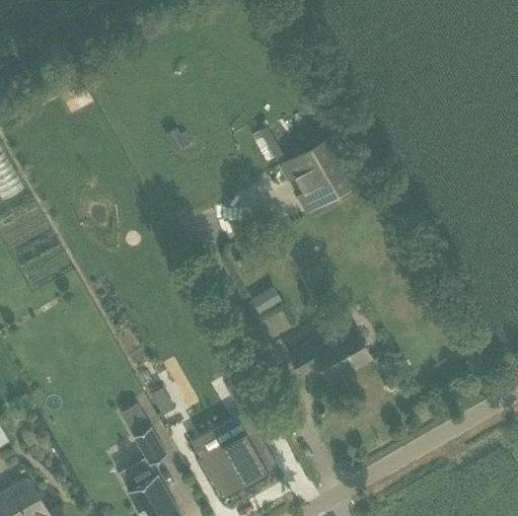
[(177,130),(166,137),(175,154),(188,147),(181,137),(177,130)]
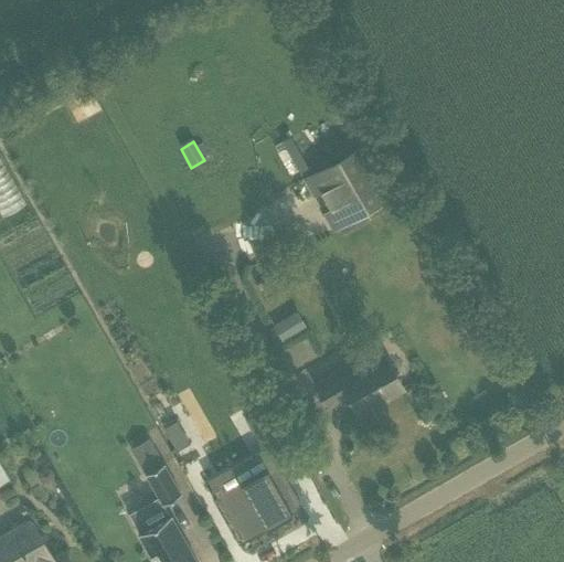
[(403,195),(374,142),(305,182),(315,200),(322,195),(331,211),(323,215),(333,234),(403,195)]
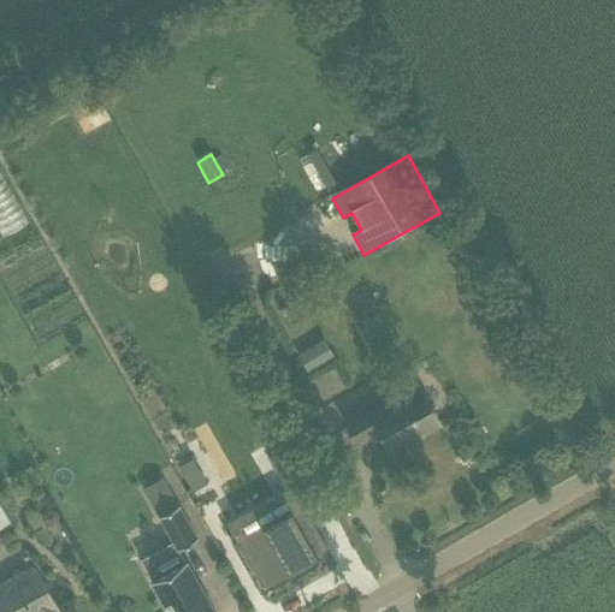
[(4,176),(0,177),(0,238),(27,227),(4,176)]
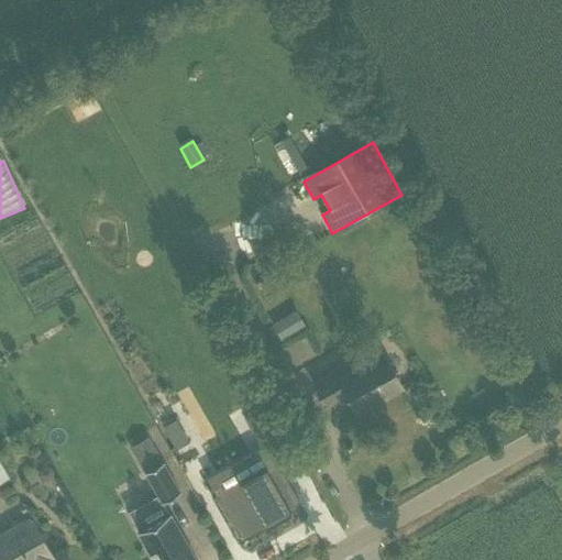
[(283,343),(293,337),(283,321),(273,328),(283,343)]
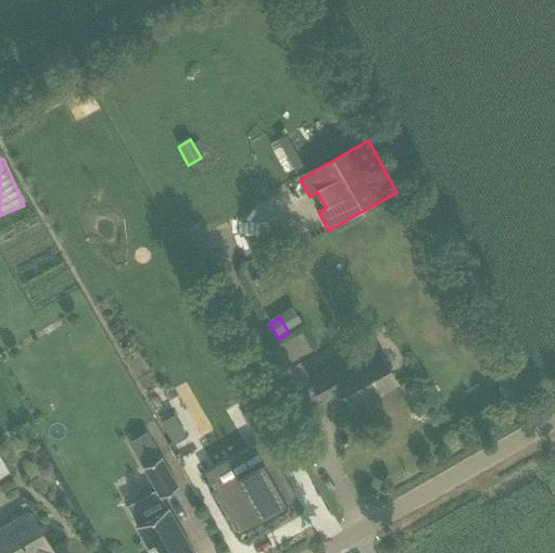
[(310,380),(313,385),(324,404),(343,392),(353,410),(398,385),(378,350),(349,366),(345,360),(310,380)]
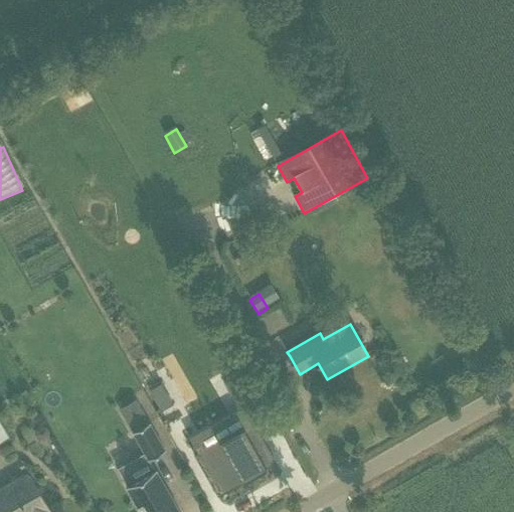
[(246,369),(223,382),(243,416),(267,403),(246,369)]
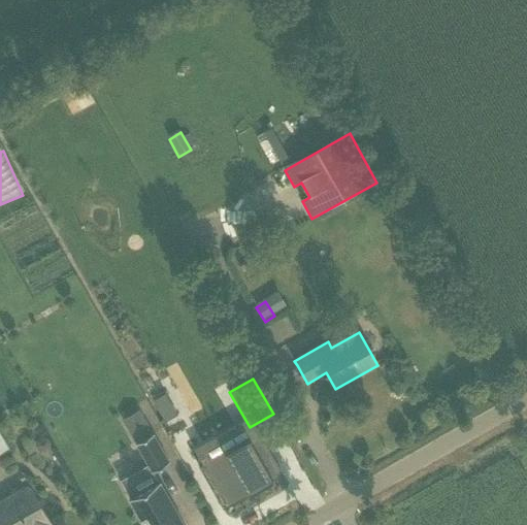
[(171,406),(165,395),(154,402),(159,413),(171,406)]
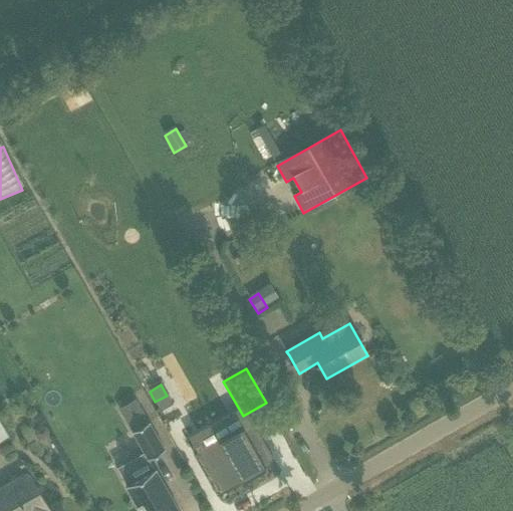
[(119,411),(130,429),(147,419),(137,402),(119,411)]
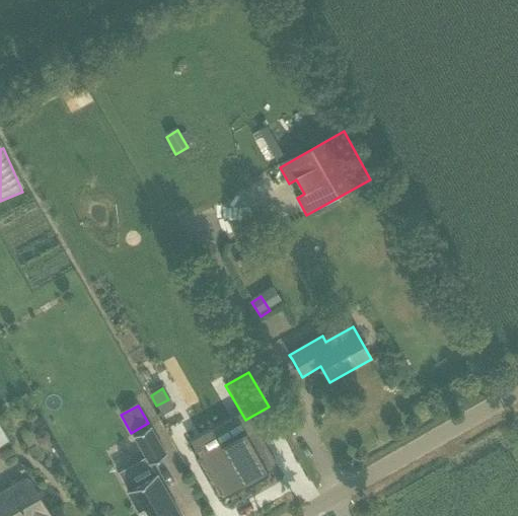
[(134,437),(149,463),(148,463),(149,464),(166,455),(165,454),(164,454),(150,429),(150,428),(150,427),(133,437),(133,438),(134,437)]
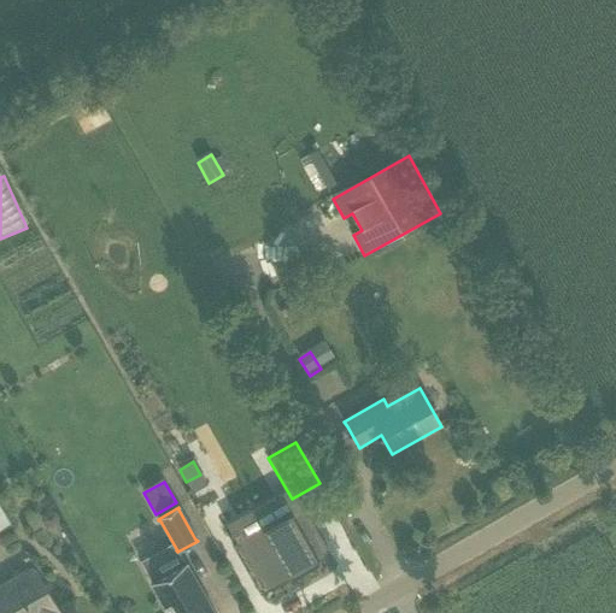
[(50,512),(44,517),(42,524),(47,530),(54,531),(60,528),(62,520),(58,514),(50,512)]
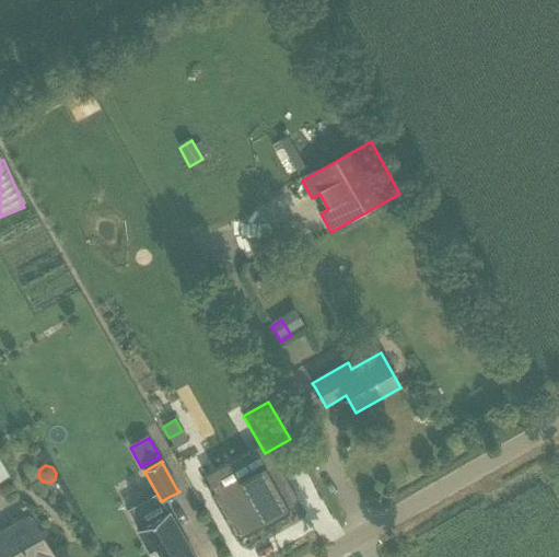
[(211,497),(237,542),(299,507),(294,499),(297,498),(278,466),(268,472),(265,466),(211,497)]
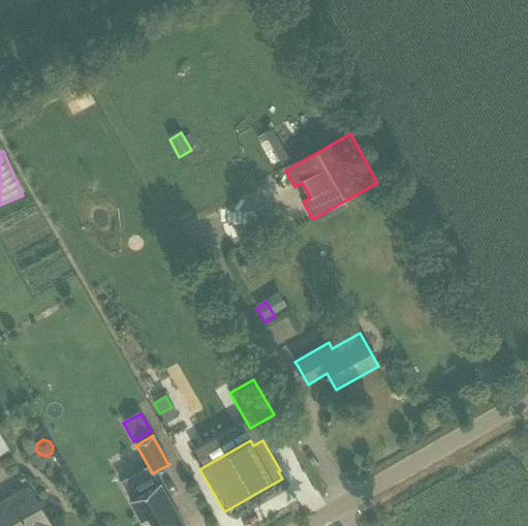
[(182,525),(159,485),(159,484),(159,483),(128,500),(129,501),(130,501),(144,525),(182,525)]
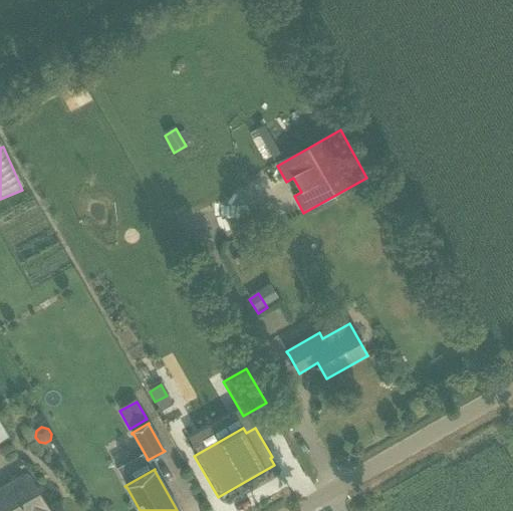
[(49,510),(29,475),(0,491),(0,510),(49,510)]
